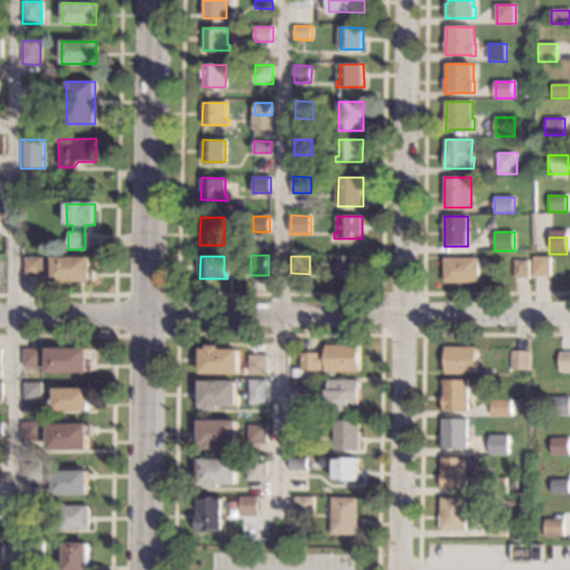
[(361,279),(334,279),(334,274),(337,274),(337,256),(361,256),(361,279)]
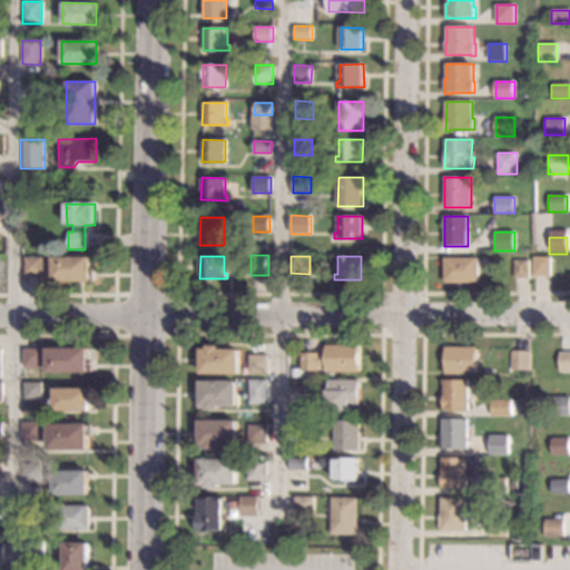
[(91,282),(53,282),(53,257),(91,257),(91,282)]
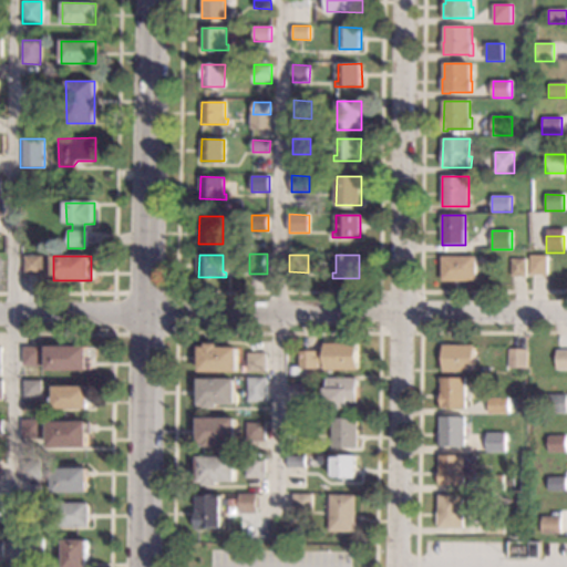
[(43,275),(24,275),(24,257),(43,257),(43,275)]
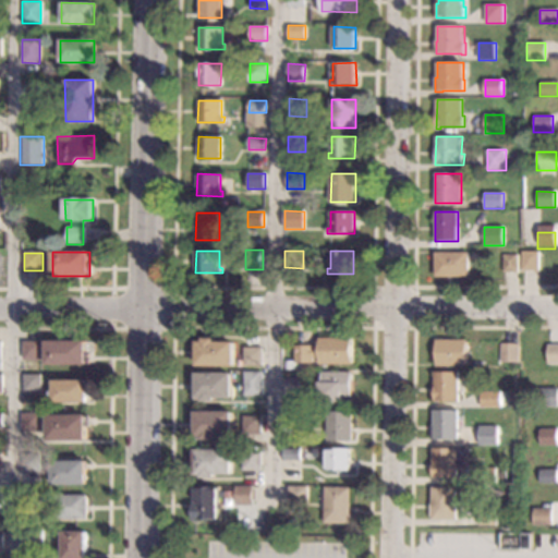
[(469,277),(435,277),(435,253),(469,253),(469,277)]
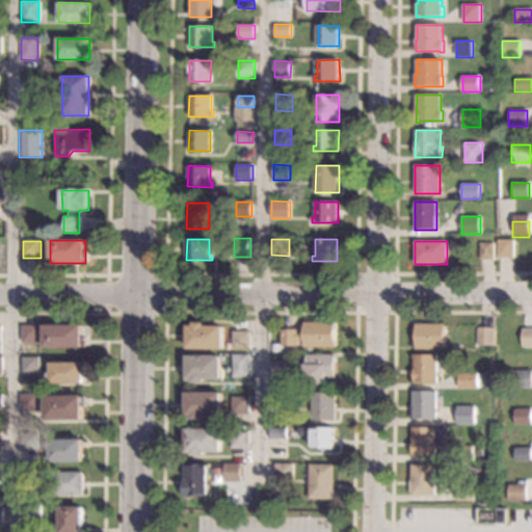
[(513,259),(497,259),(497,241),(513,241),(513,259)]
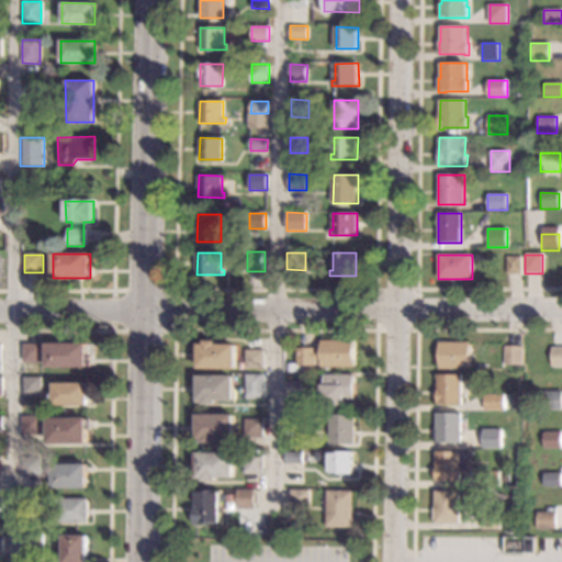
[(521,274),(506,274),(506,256),(521,256),(521,274)]
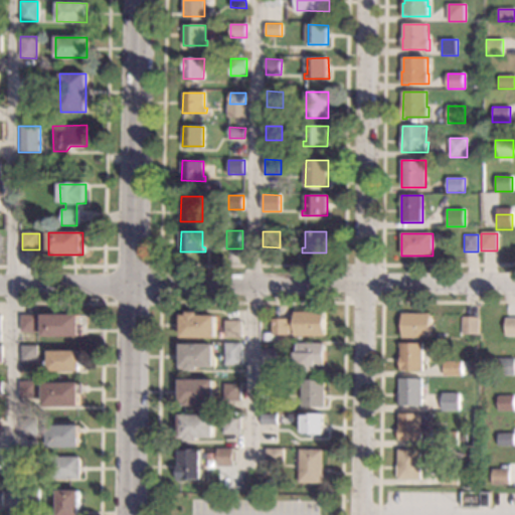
[(324,336),(294,336),(294,331),(289,331),(289,335),(272,335),(272,319),(289,319),(289,321),(294,321),(294,312),(324,312),(324,336)]
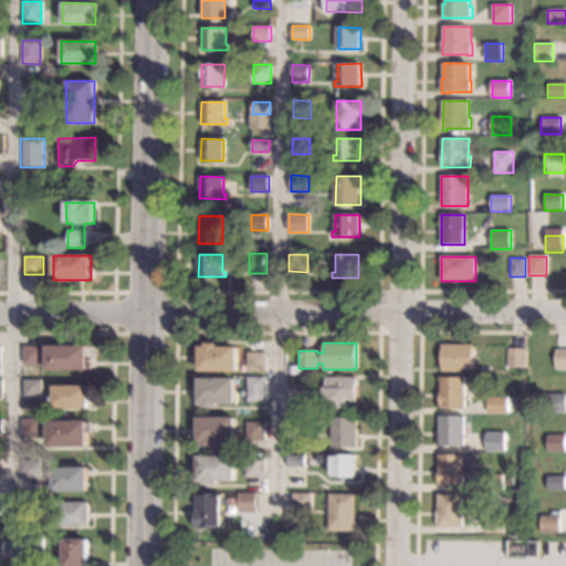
[(219,347),(238,347),(238,371),(200,371),(200,347),(207,347),(207,344),(219,344),(219,347)]
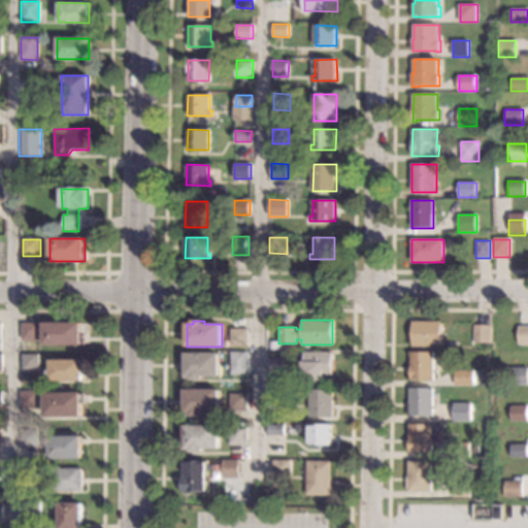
[(440,347),(411,347),(411,322),(440,322),(440,347)]
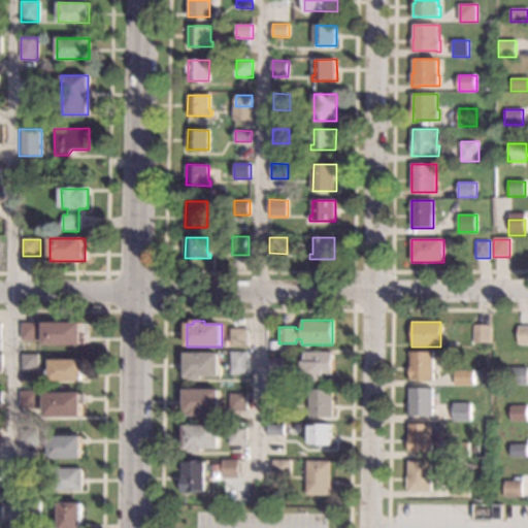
[(38,340),(21,340),(21,323),(38,323),(38,340)]
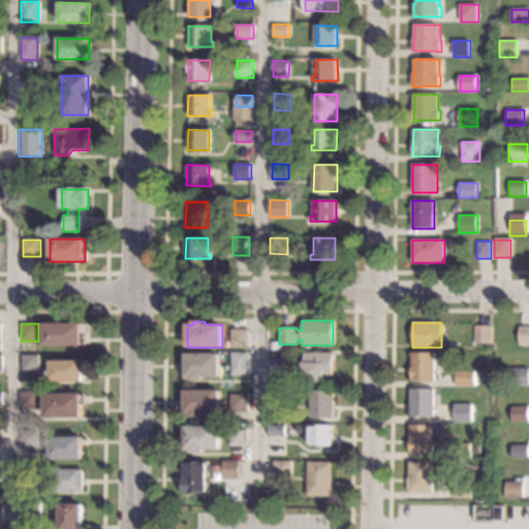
[(82,346),(44,346),(44,323),(82,323),(82,346)]
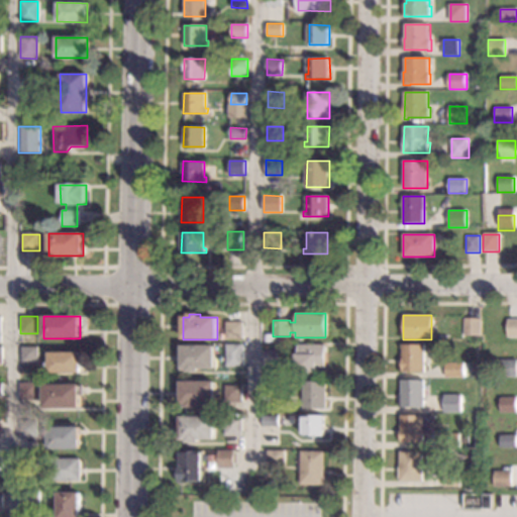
[(479,336),(462,335),(462,318),(479,319),(480,319),(479,336)]
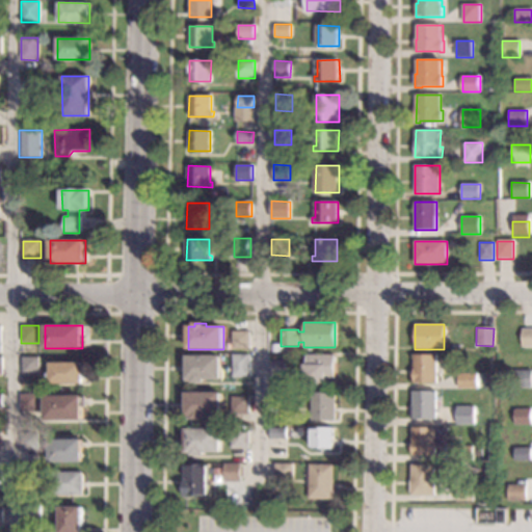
[(531,347),(521,347),(521,328),(531,328),(531,347)]
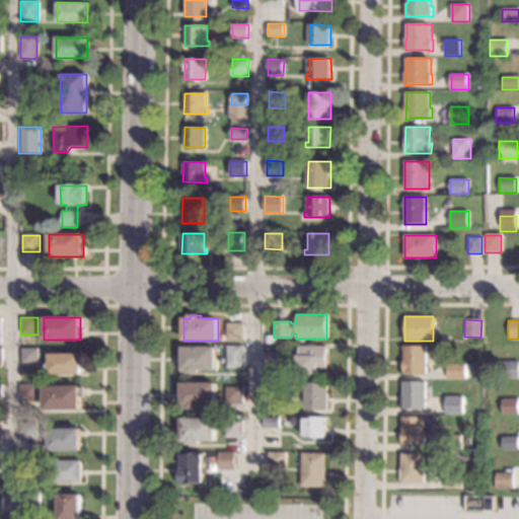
[(243,341),(226,341),(227,323),(244,323),(243,341)]
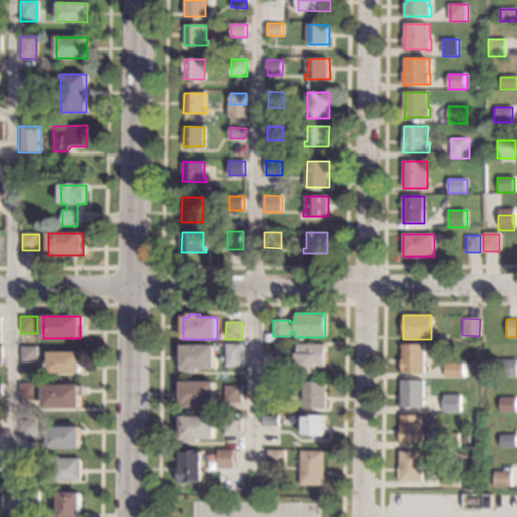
[(243,367),(225,367),(225,344),(242,344),(243,367)]
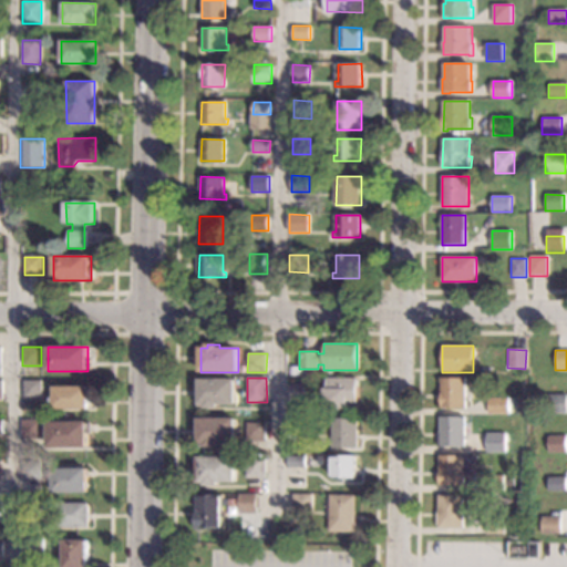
[(357,403),(348,403),(348,410),(325,410),(325,389),(327,389),(327,378),(357,378),(357,403)]
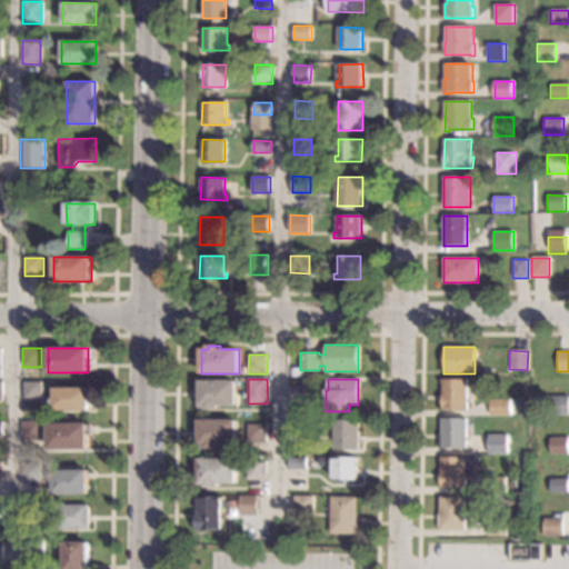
[(237,406),(219,406),(219,409),(207,409),(207,406),(200,406),(200,381),(237,380),(237,406)]
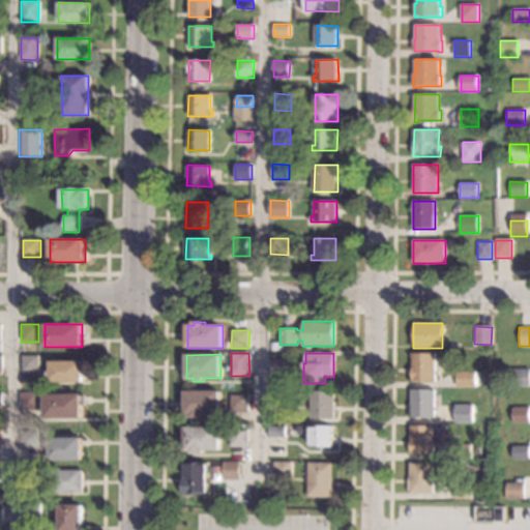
[(435,381),(412,381),(412,354),(435,354),(435,381)]
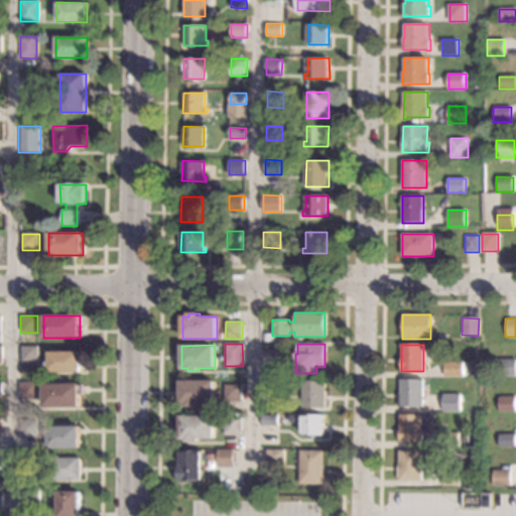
[(37,363),(21,363),(21,347),(37,347),(37,363)]
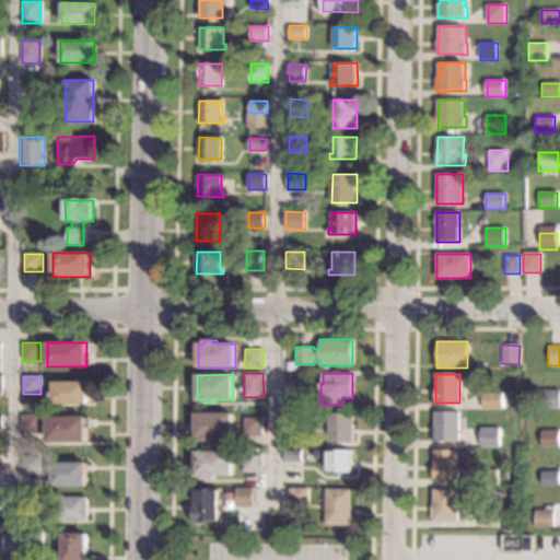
[(301,396),(284,396),(284,380),(301,380),(301,396)]
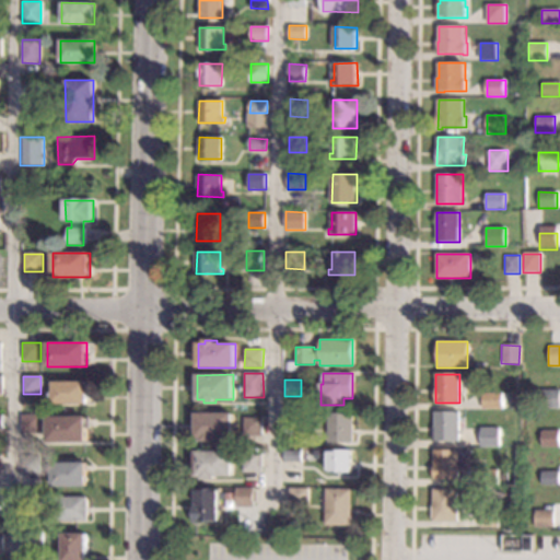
[(89,404),(55,404),(55,399),(50,399),(50,394),(55,394),(55,382),(89,382),(89,404)]
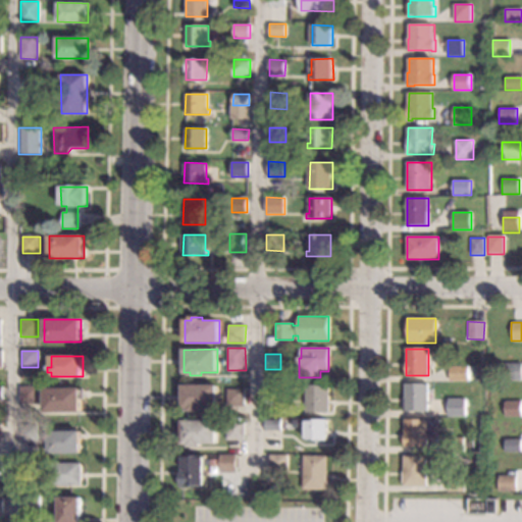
[(521,380),(503,380),(503,363),(521,363),(521,380)]
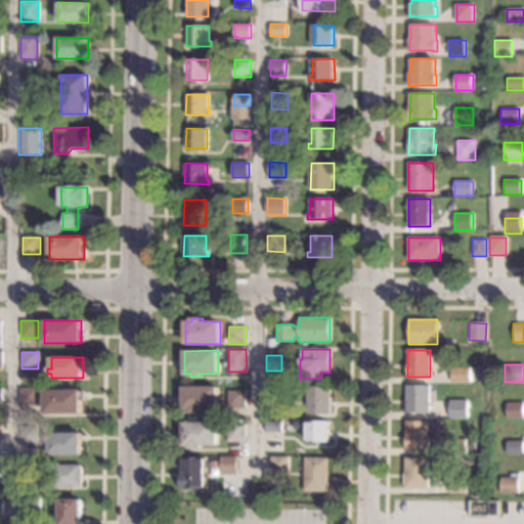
[(470,382),(451,382),(451,367),(470,367),(470,382)]
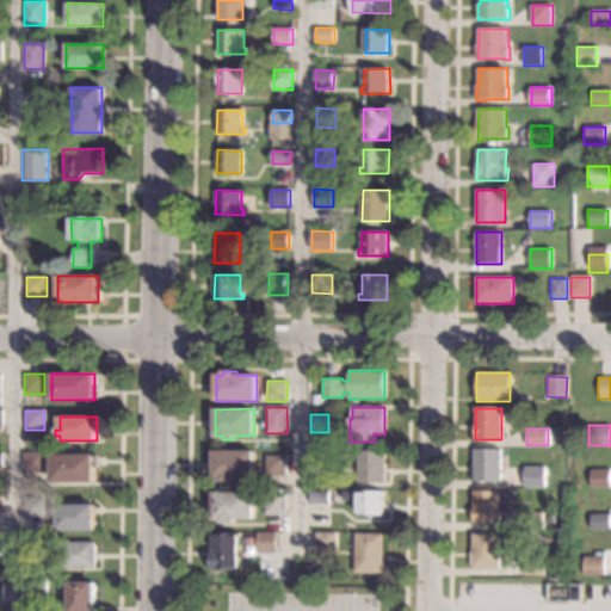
[(331,448),(331,463),(310,462),(312,446),(331,448)]
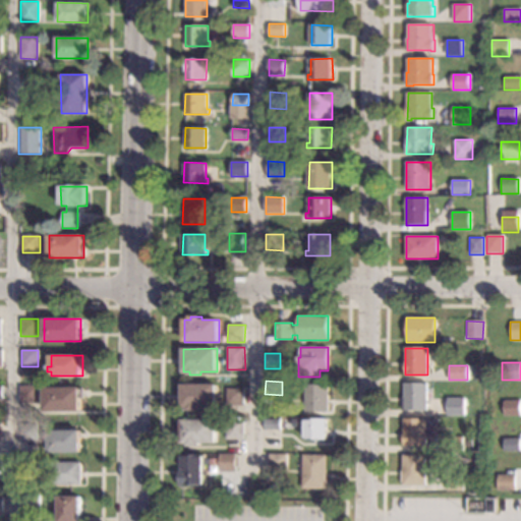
[(426,411),(402,411),(402,397),(404,397),(404,383),(426,384),(426,411)]
